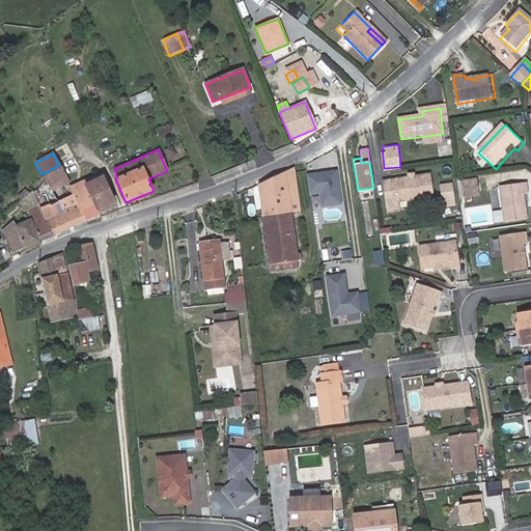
[(59,165),(42,174),(46,182),(51,191),(68,182),(59,165)]
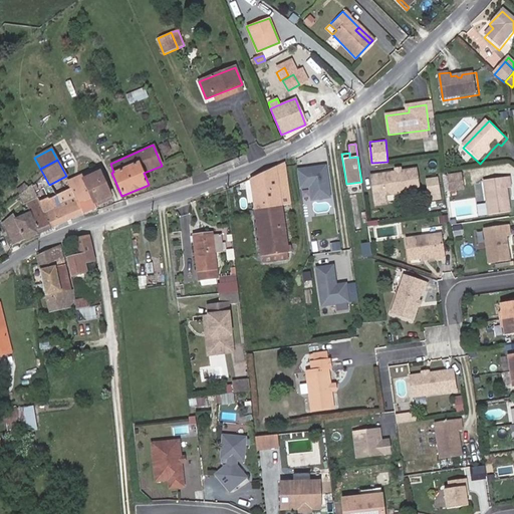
[(250,184),(254,209),(281,205),(290,204),(284,165),(275,169),(275,173),(250,184)]
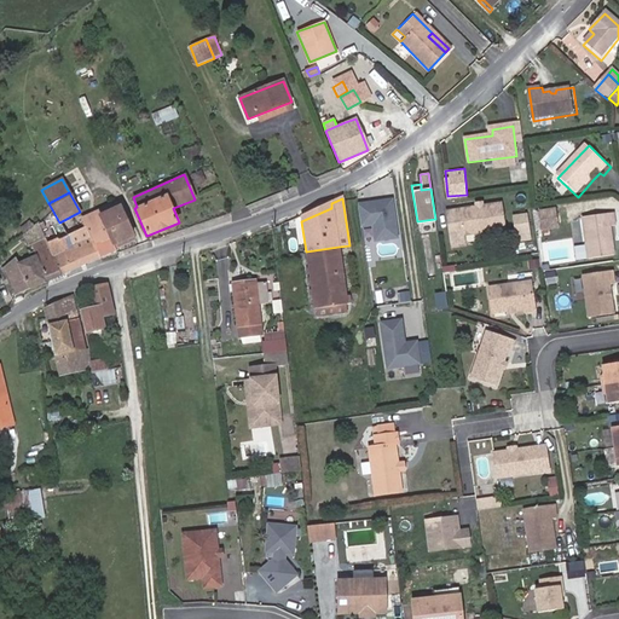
[(398,237),(393,198),(358,203),(362,226),(374,224),(376,239),(398,237)]
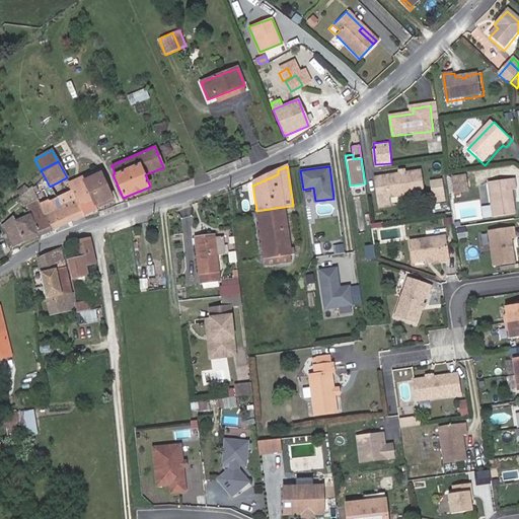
[(278,170),(251,182),(252,186),(278,174),(278,170)]
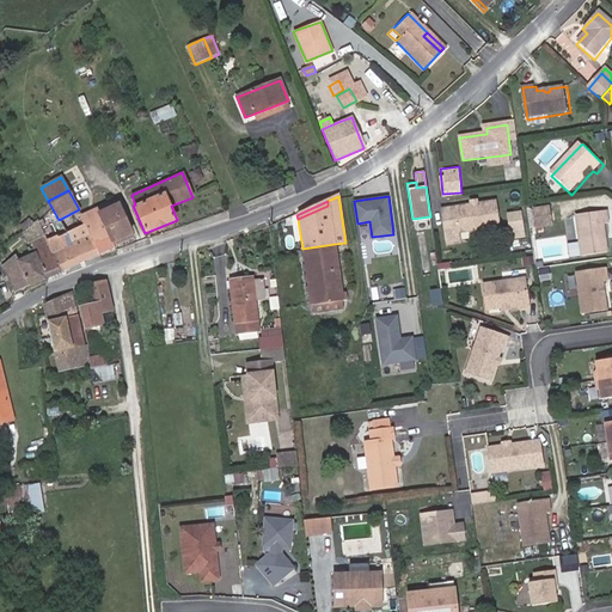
[(473,207),(456,209),(459,234),(502,228),(499,203),(482,206),(473,207)]
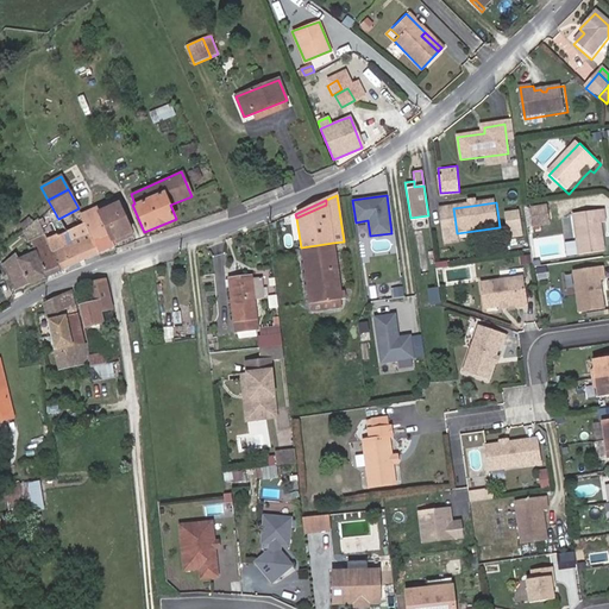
[(118,206),(105,211),(110,223),(123,217),(118,206)]
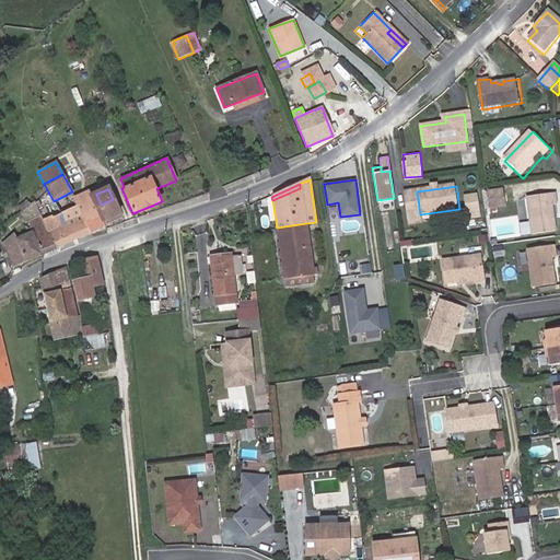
[(506,190),(492,193),(494,208),(509,206),(506,190)]
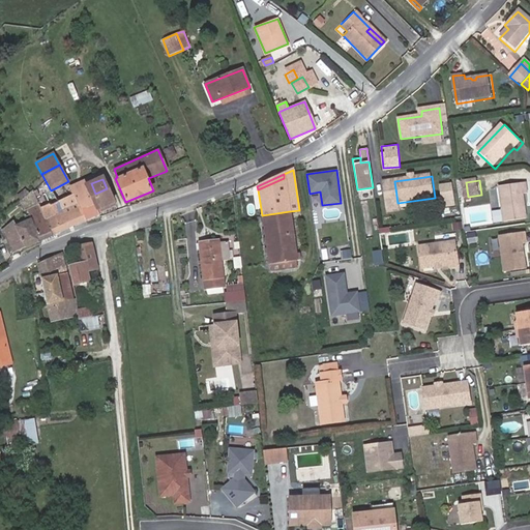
[(526,195),(524,182),(497,186),(502,222),(526,218),(524,205),(522,205),(521,196),(526,195)]
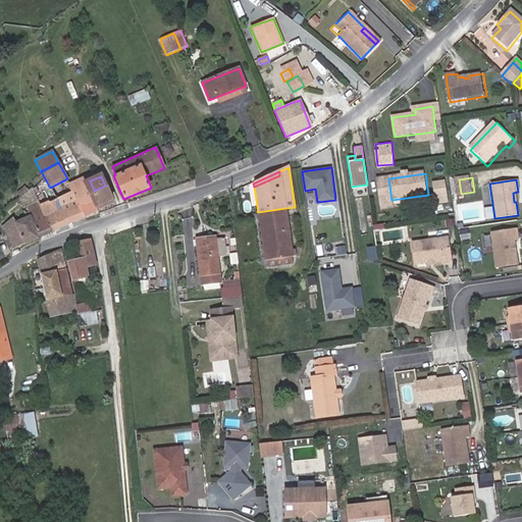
[(73,192),(85,218),(99,212),(96,204),(111,198),(105,186),(94,191),(90,180),(87,183),(88,186),(73,192)]
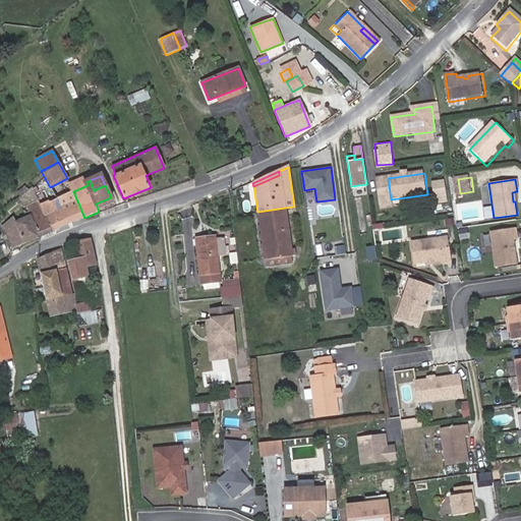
[(18,192),(23,205),(37,198),(32,187),(18,192)]
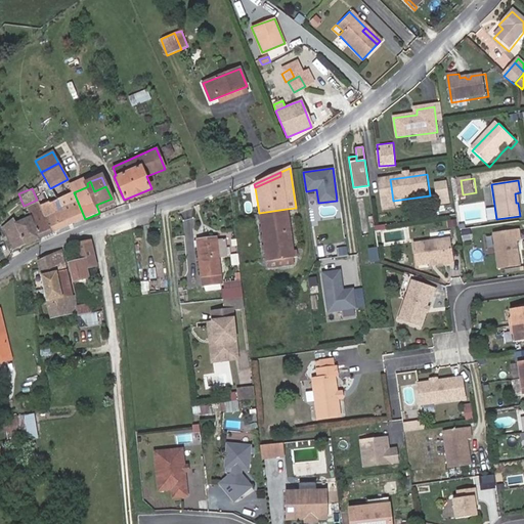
[(85,219),(74,192),(49,203),(48,201),(40,205),(52,233),(85,219)]
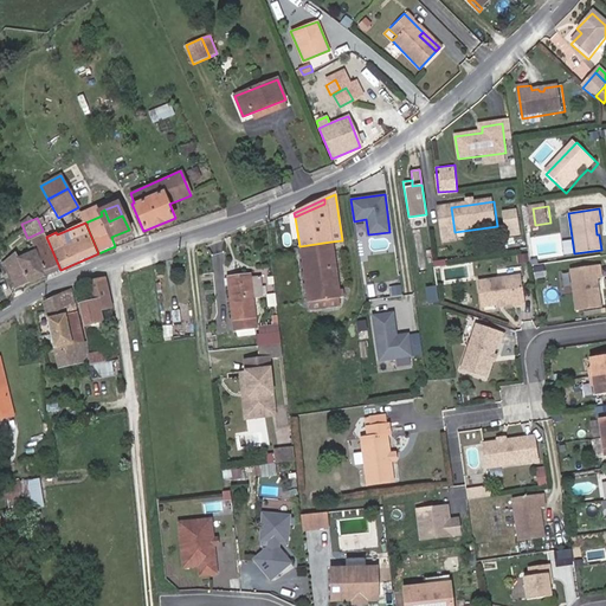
[(521,223),(511,223),(514,233),(522,233),(521,223)]
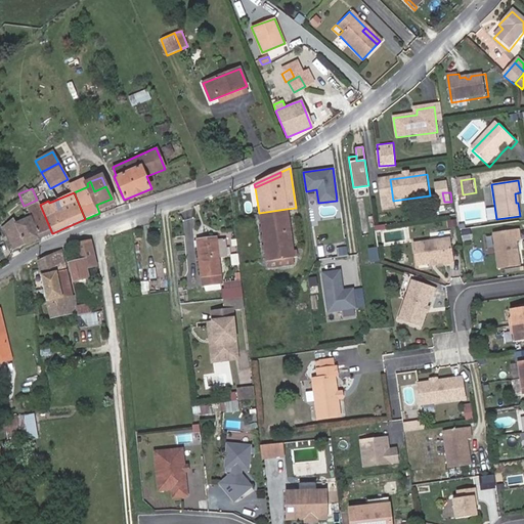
[(40,205),(38,202),(25,208),(29,216),(14,222),(13,218),(0,228),(13,250),(52,233),(40,205)]
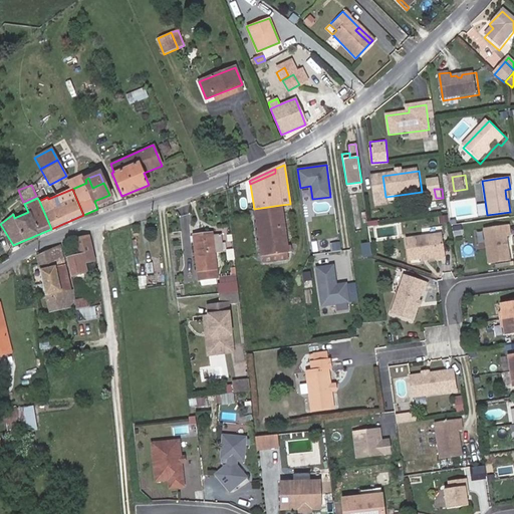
[(281,205),(254,209),(261,257),(288,253),(291,252),(290,244),(287,245),(281,205)]
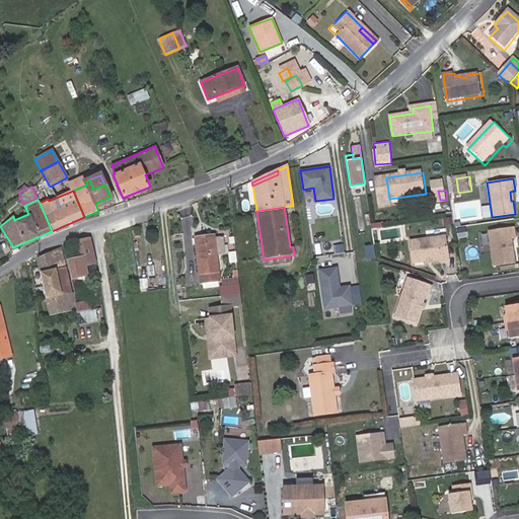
[(381,239),(404,239),(404,226),(382,226),(381,239)]
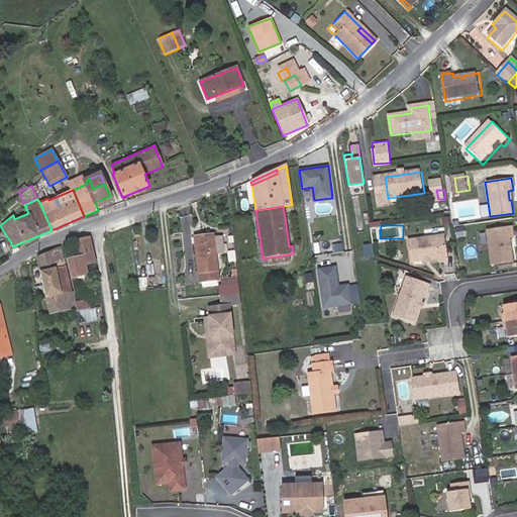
[(511,226),(485,230),(491,266),(513,263),(510,237),(513,237),(511,226)]
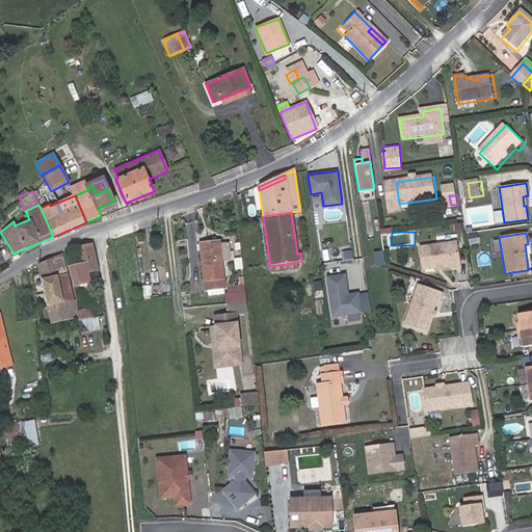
[(218,241),(200,243),(206,290),(211,290),(224,288),(221,261),(231,260),(228,242),(219,243),(218,241)]
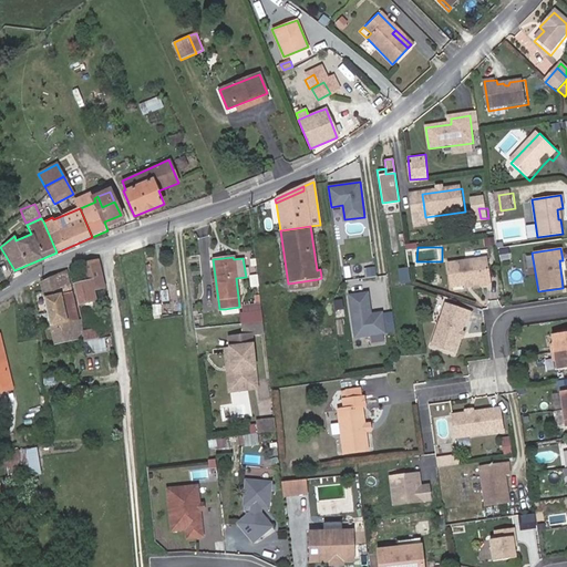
[(480,288),(488,287),(484,258),(445,264),(449,291),(464,287),(467,286),(472,286),(478,285),(480,288)]
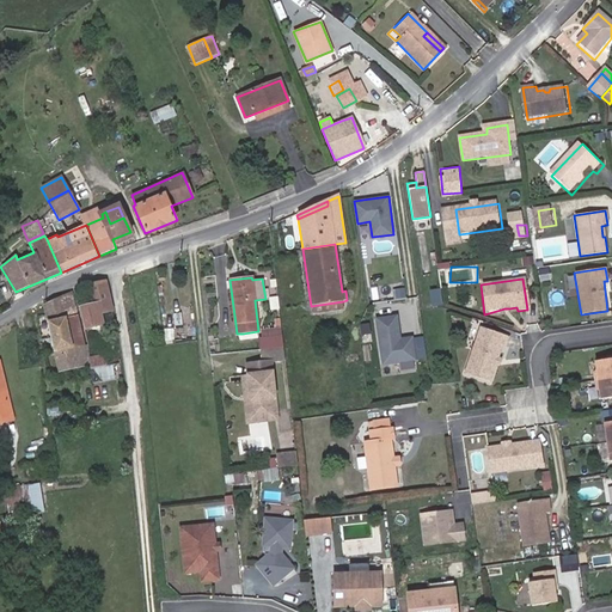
[(91,304),(79,307),(84,326),(96,323),(95,316),(112,312),(105,282),(87,286),(91,304)]
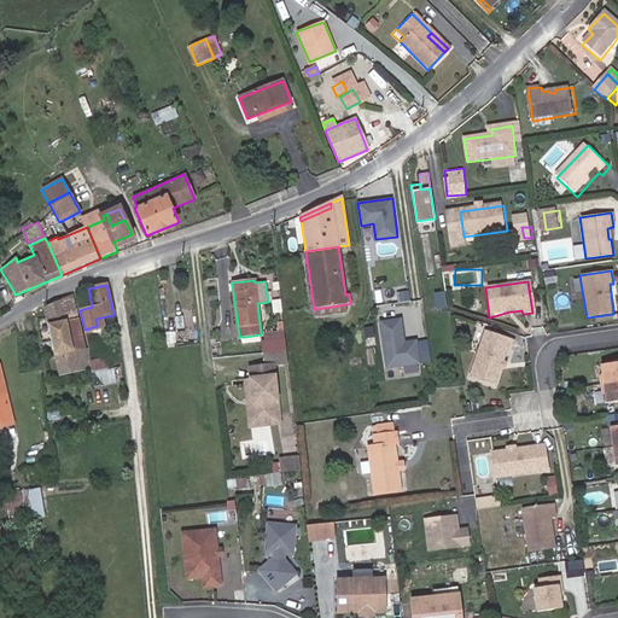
[(71,295),(45,307),(59,374),(88,368),(83,343),(71,295)]
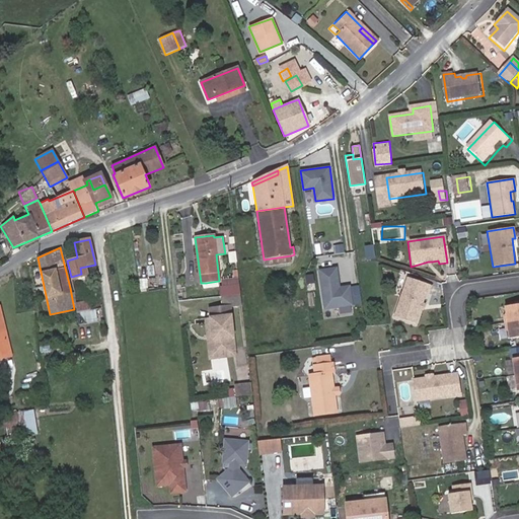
[(291,255),(264,260),(265,268),(292,263),(291,255)]
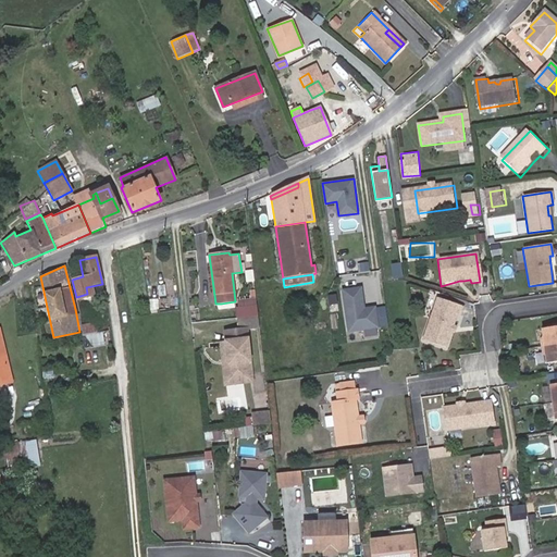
[(363,309),(360,287),(342,291),(348,332),(378,327),(374,307),(363,309)]
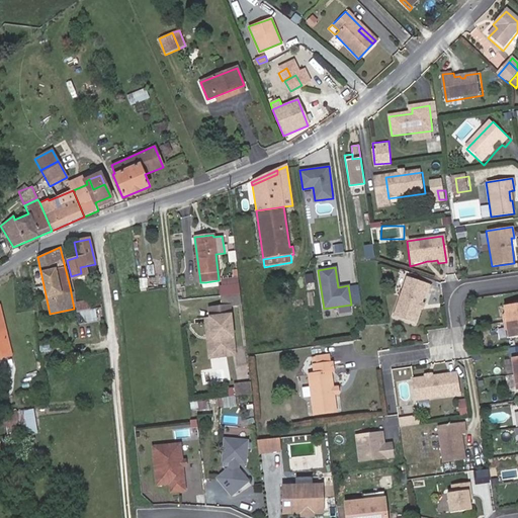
[(240,284),(239,277),(235,278),(222,279),(223,286),(240,284)]
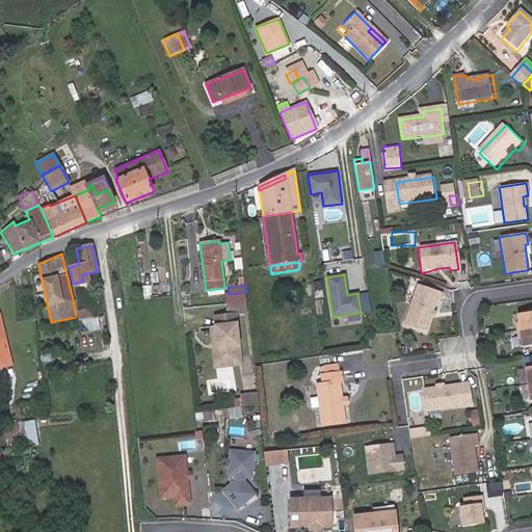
[(402,326),(425,335),(430,318),(432,313),(436,301),(440,302),(443,294),(416,286),(402,326)]
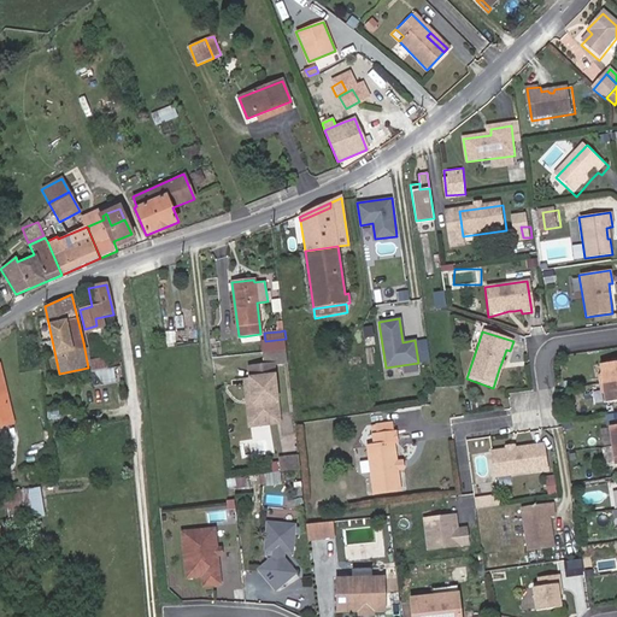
[(286,339),(265,341),(262,341),(263,352),(287,348),(286,339)]
